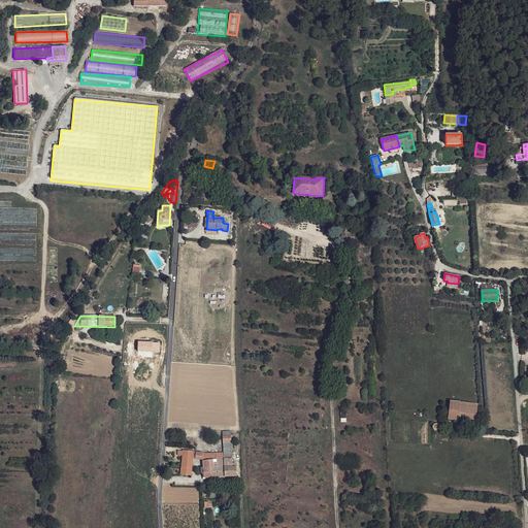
[(450,401),(448,417),(458,418),(475,420),(477,404),(450,401)]
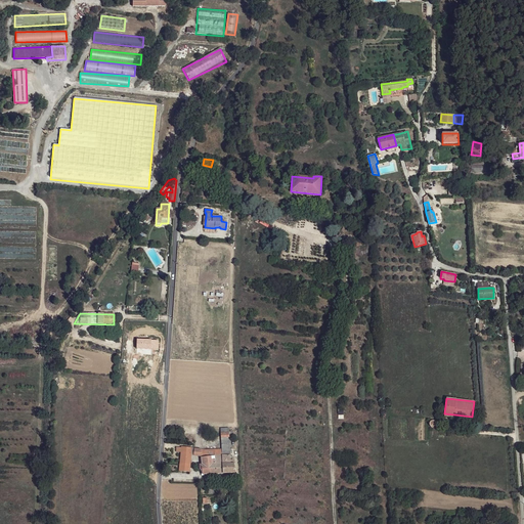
[(230,461),(229,428),(220,428),(222,449),(222,462),(230,461)]
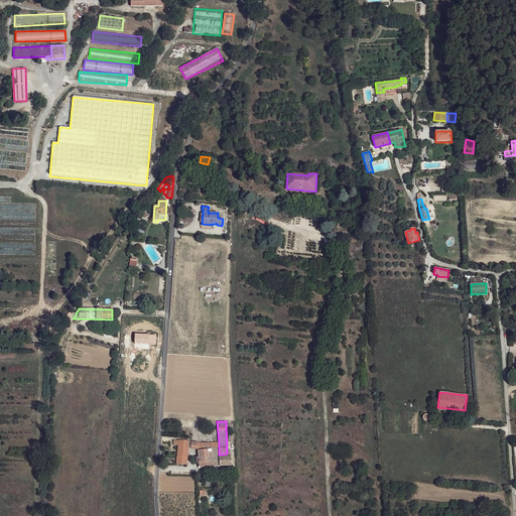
[(199,450),(199,458),(212,456),(211,442),(203,443),(202,448),(199,447),(199,449),(199,450)]
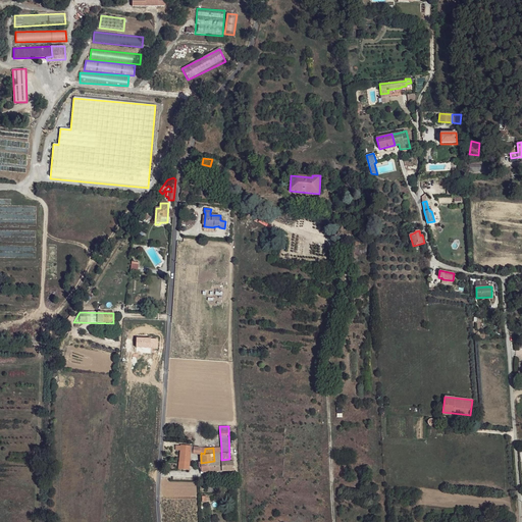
[(213,448),(214,461),(221,460),(221,448),(213,448)]
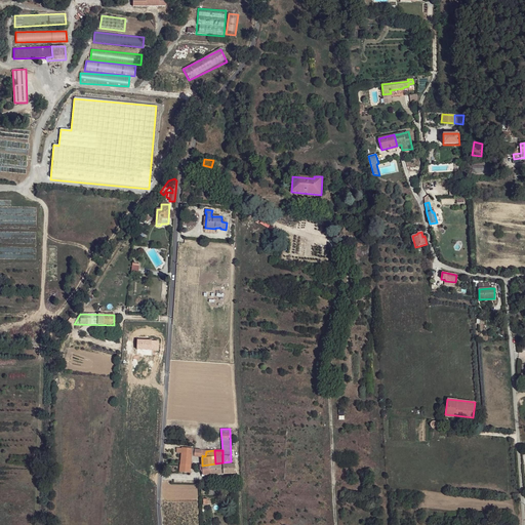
[(182,453),(179,472),(190,473),(192,456),(192,454),(182,453)]
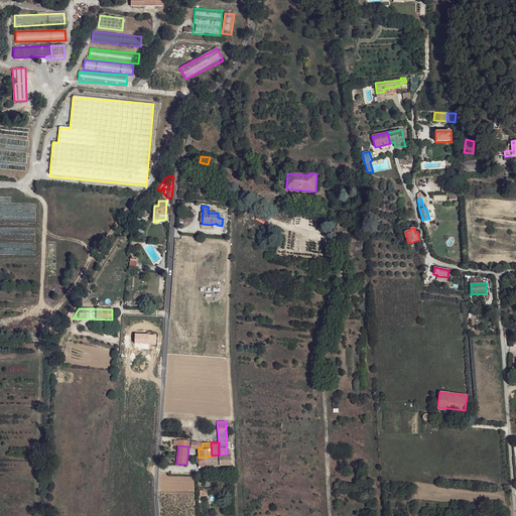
[(219,455),(220,466),(232,466),(230,453),(219,455)]
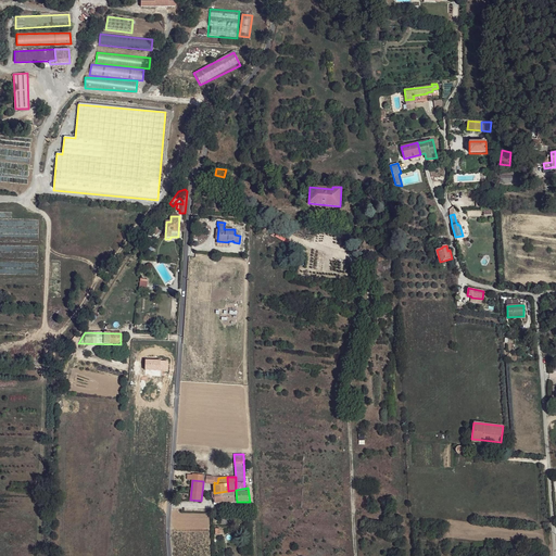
[(213,493),(213,498),(215,498),(215,503),(223,503),(237,502),(236,490),(223,492),(214,493),(213,493)]
